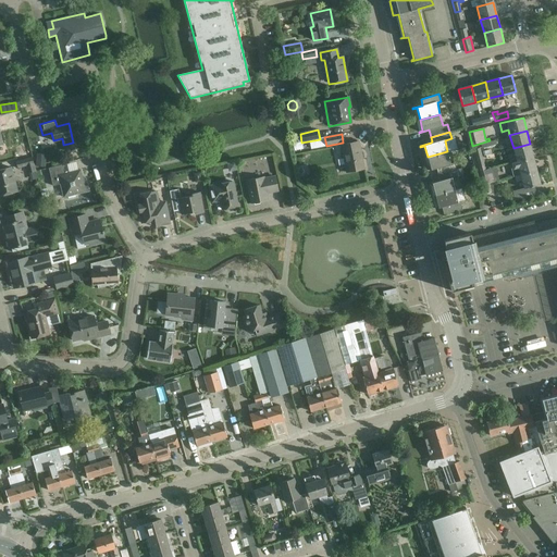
[(341,146),(346,172),(364,169),(359,141),(341,146)]
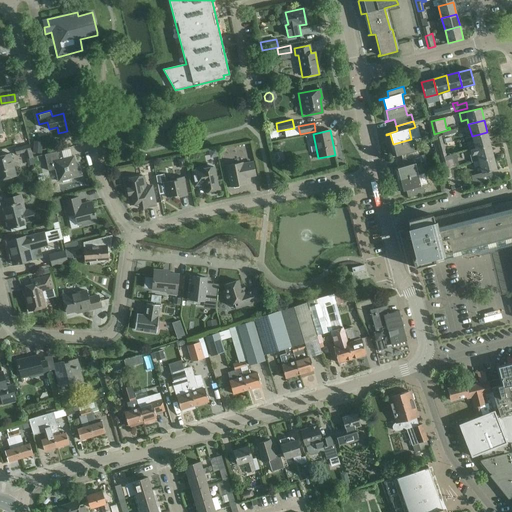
[(490,144),(487,132),(472,136),(473,141),(467,142),(469,150),(475,148),(490,144)]
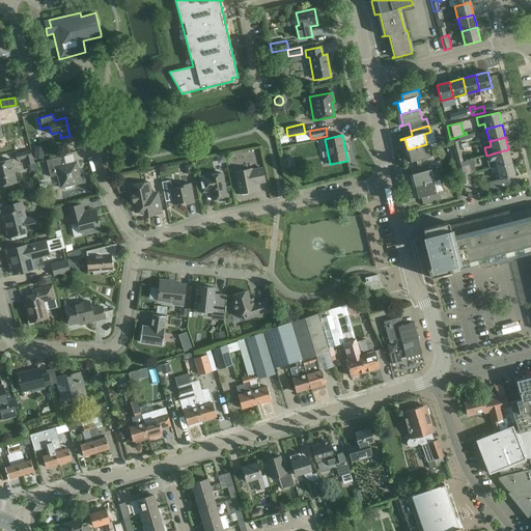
[(451,142),(453,150),(459,149),(457,141),(451,142)]
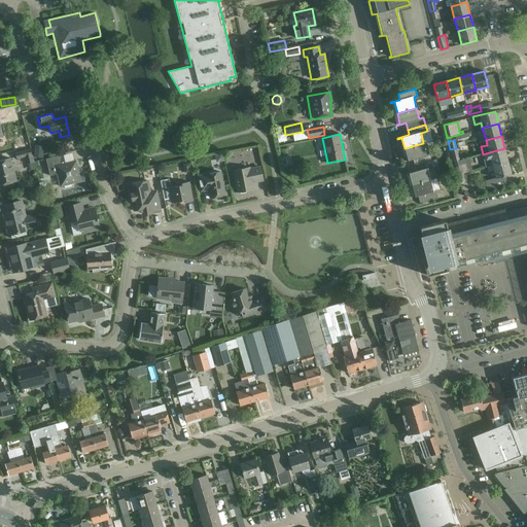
[(432,161),(430,153),(426,154),(423,143),(405,148),(407,160),(403,161),(403,162),(413,159),(415,165),(432,161)]
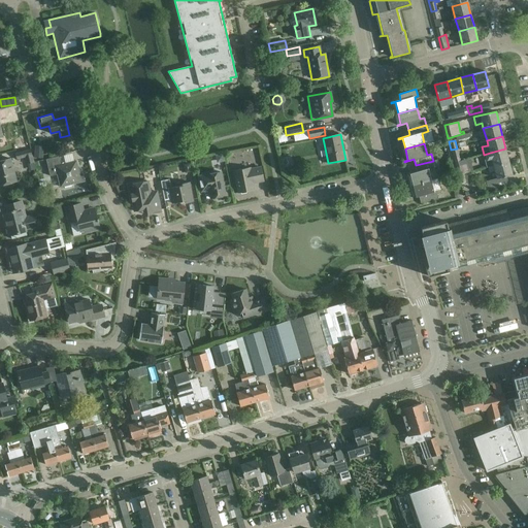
[(35,145),(34,158),(43,159),(43,146),(35,145)]
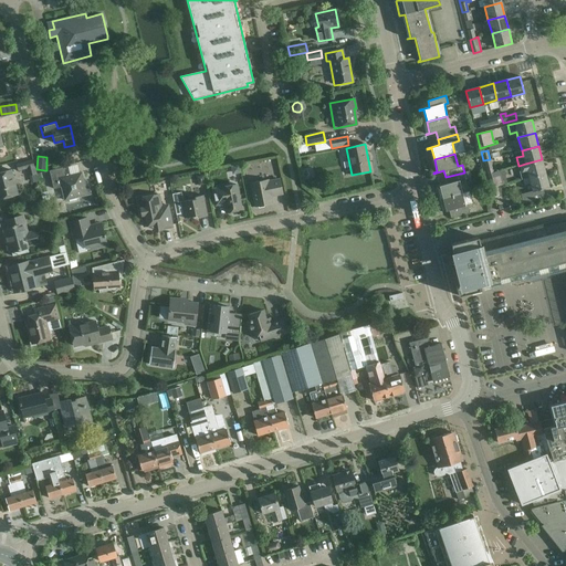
[(17,164),(19,170),(25,168),(29,177),(37,175),(33,159),(17,164)]
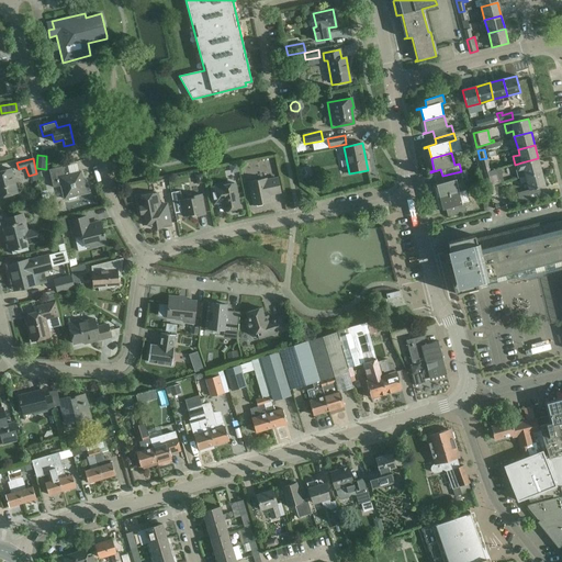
[(483,172),(491,171),(486,158),(480,159),(483,172)]
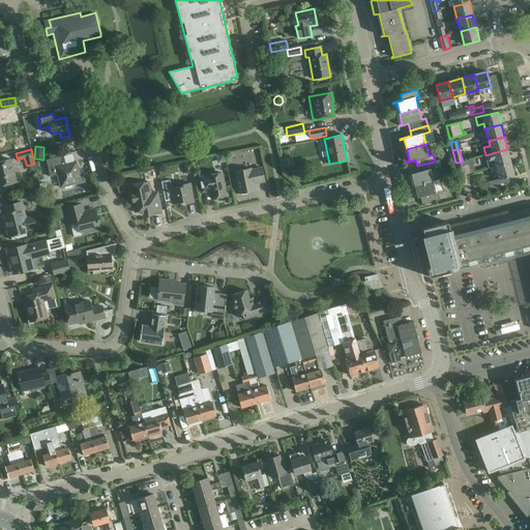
[(489,168),(490,168),(510,163),(507,149),(492,153),(486,155),(489,168)]
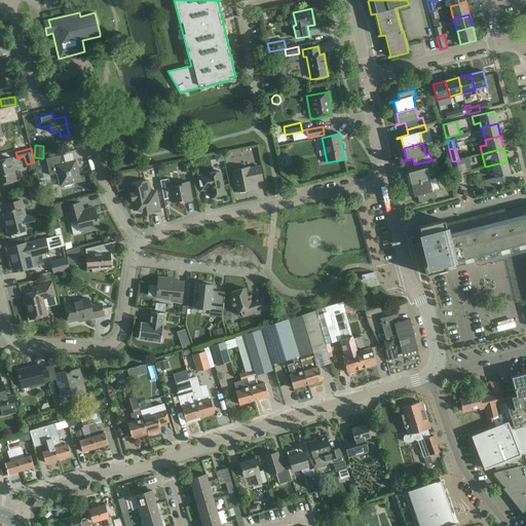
[(215,155),(216,162),(224,160),(223,153),(215,155)]
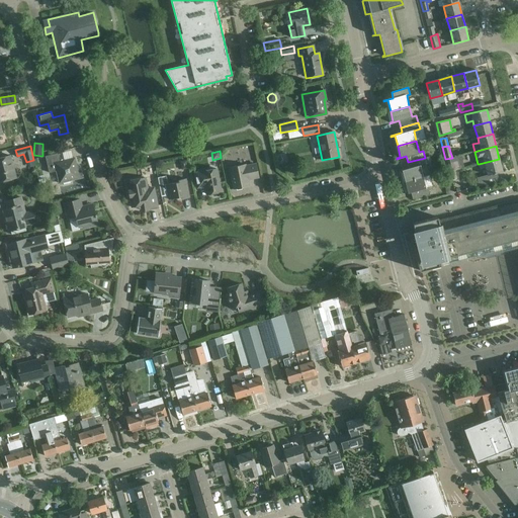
[(75,158),(62,161),(60,153),(54,154),(45,157),(49,173),(56,171),(59,183),(62,182),(63,185),(64,185),(71,183),(70,181),(82,178),(80,168),(77,169),(75,158)]
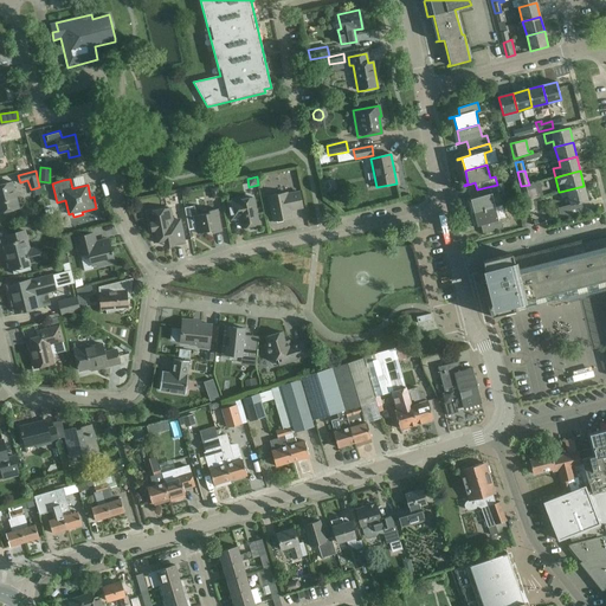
[(0,185),(0,212),(18,208),(12,182),(0,185)]
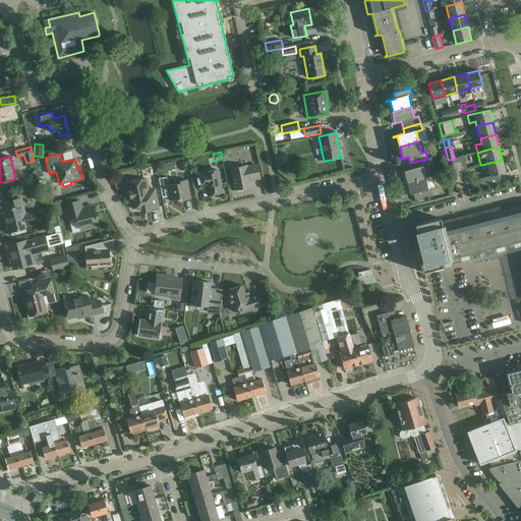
[(425,177),(423,167),(428,165),(427,159),(410,163),(411,169),(400,172),(400,173),(403,172),(406,183),(425,177)]
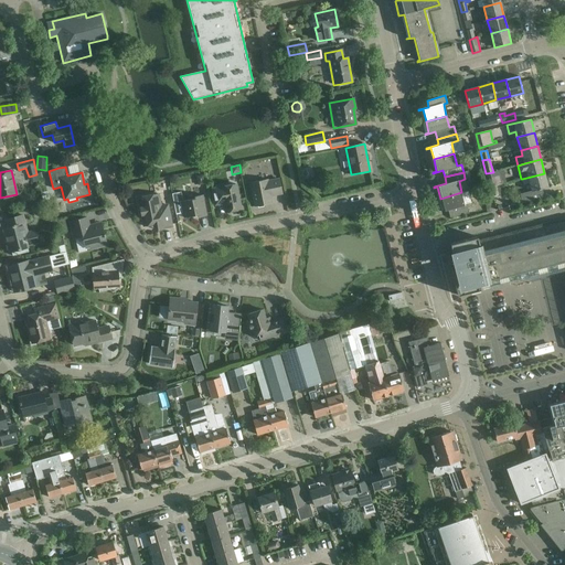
[(486,173),(490,188),(497,187),(501,184),(500,176),(494,177),(493,172),(486,173)]
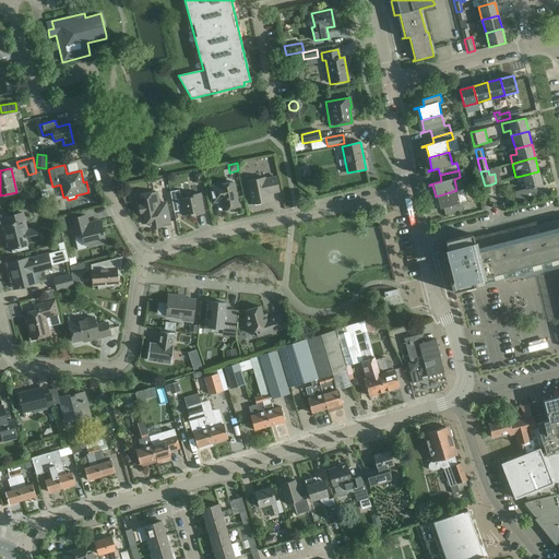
[(525,189),(514,192),(516,201),(538,195),(536,187),(543,185),(538,171),(516,177),(519,182),(523,181),(525,189)]
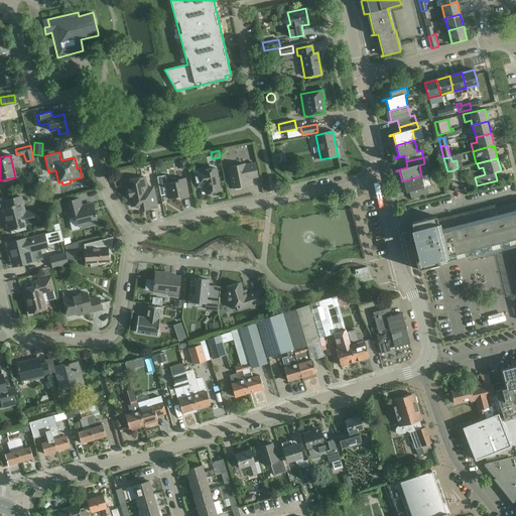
[(229,167),(233,188),(248,185),(247,178),(257,176),(255,163),(244,165),(244,164),(229,167)]
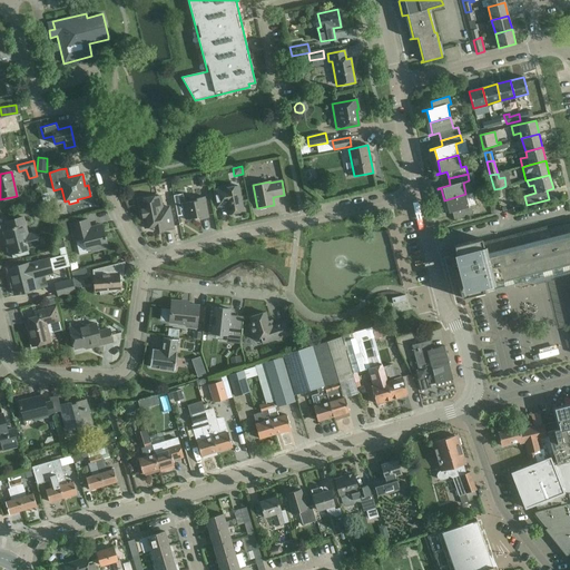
[(238,186),(214,190),(217,206),(226,205),(227,214),(243,210),(238,186)]
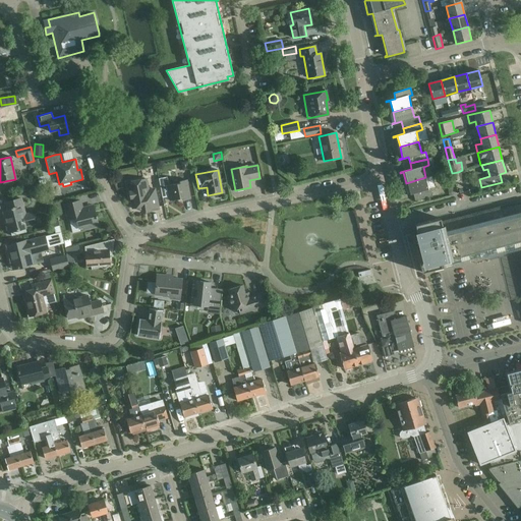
[(452,173),(454,181),(460,180),(458,172),(452,173)]
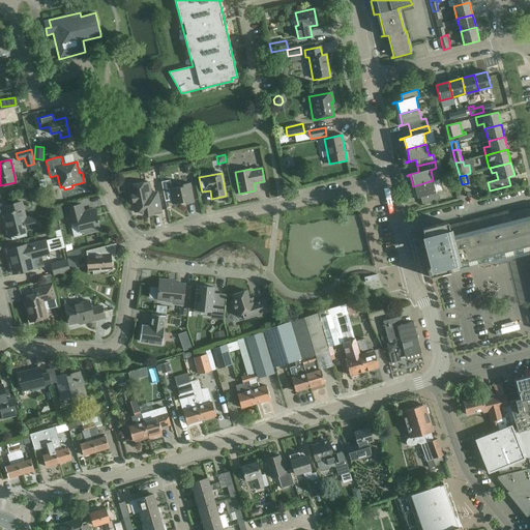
[(170,178),(160,179),(165,202),(172,200),(170,189),(172,188),(170,178)]
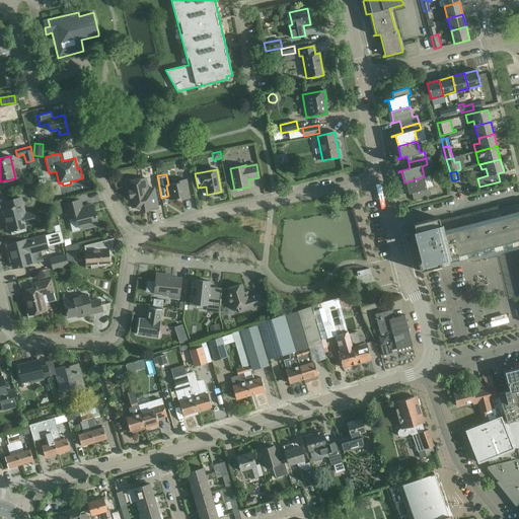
[(430,176),(425,177),(424,176),(404,182),(408,193),(404,194),(404,195),(412,193),(414,200),(423,198),(431,196),(429,188),(433,187),(430,176)]
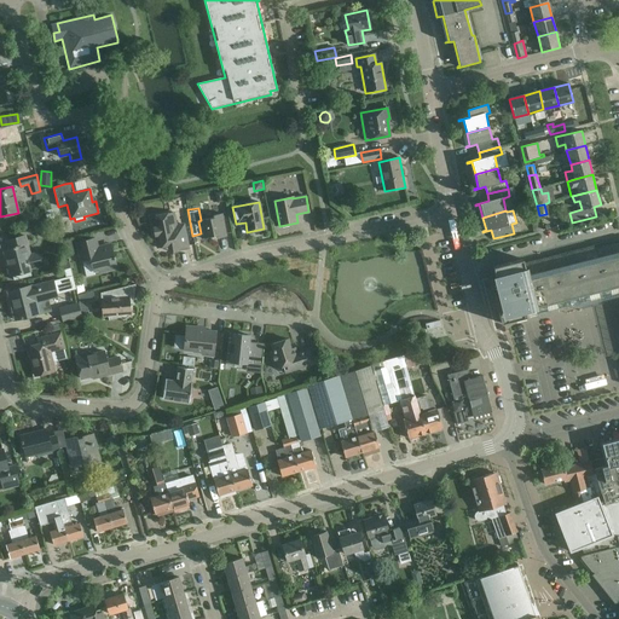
[(172,213),(150,218),(151,229),(154,227),(157,248),(168,246),(169,249),(175,248),(175,250),(187,248),(184,227),(174,229),(172,213)]
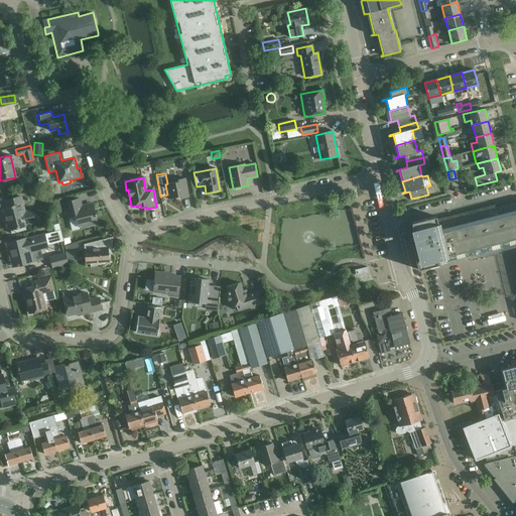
[(188,197),(184,178),(177,179),(178,181),(167,183),(165,184),(167,195),(168,199),(181,197),(181,199),(188,197)]
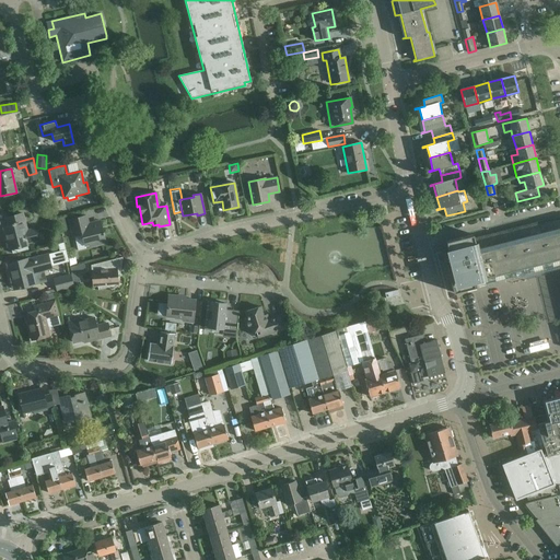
[(9,249),(11,249),(12,254),(27,249),(26,245),(38,242),(35,228),(26,230),(22,213),(6,218),(8,225),(3,226),(9,249)]
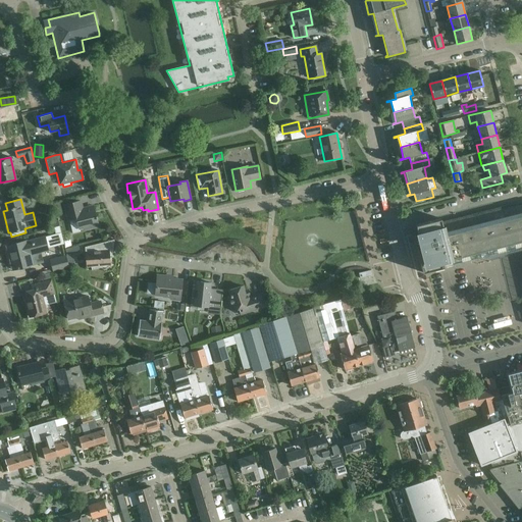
[(83,230),(89,229),(99,226),(97,219),(97,218),(97,216),(96,216),(96,214),(93,215),(91,206),(80,209),(77,202),(64,205),(67,217),(75,215),(79,229),(83,228),(83,230)]
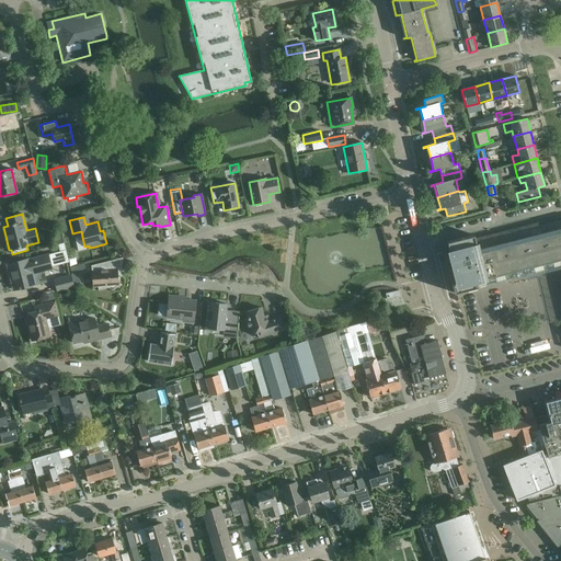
[(560,218),(552,220),(474,240),(473,235),(447,242),(449,253),(446,254),(449,266),(447,267),(454,293),(560,264),(560,218)]
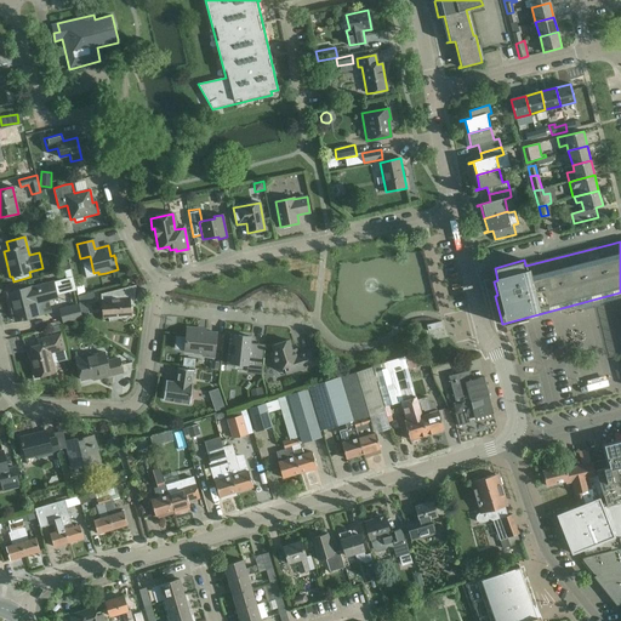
[(32,286),(7,292),(15,322),(39,315),(35,303),(57,297),(56,296),(77,290),(73,277),(53,283),(53,281),(32,288),(32,286)]
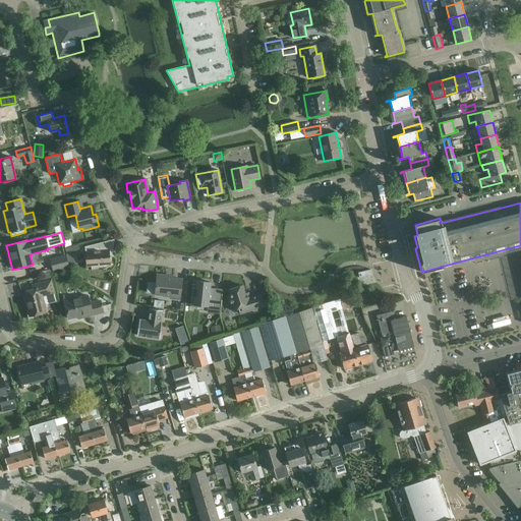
[(84,246),(85,267),(91,267),(92,270),(110,265),(112,255),(110,254),(109,240),(99,243),(84,246)]
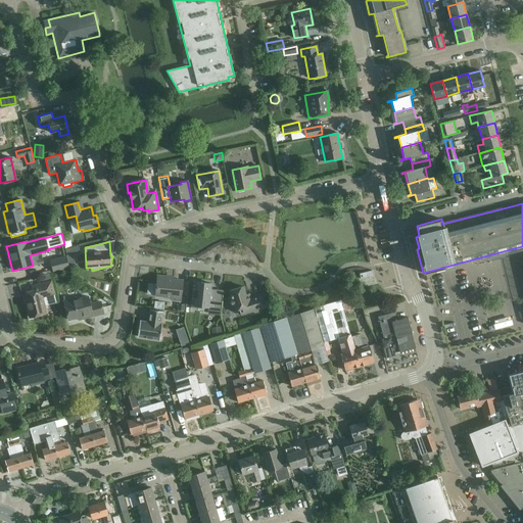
[(65,256),(50,260),(53,272),(68,268),(65,256)]
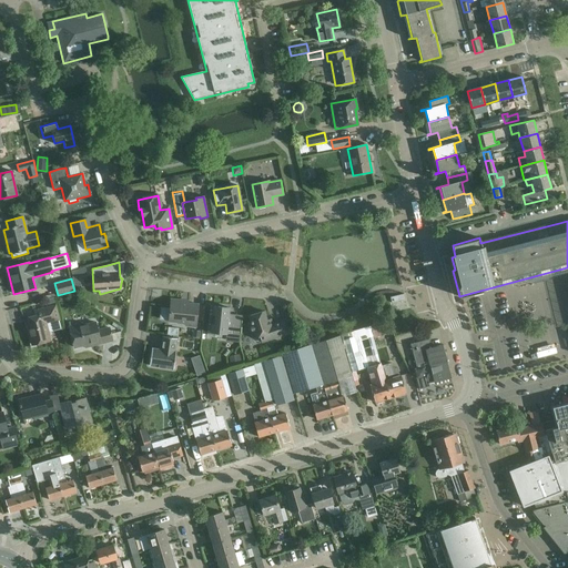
[(402,294),(391,297),(392,303),(393,303),(401,301),(405,300),(405,298),(404,296),(404,294),(402,294)]
